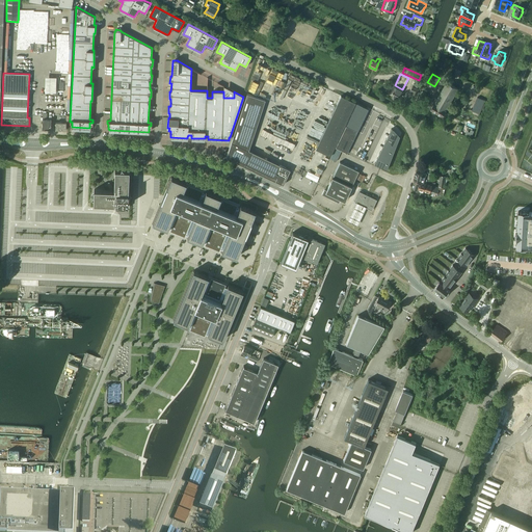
[(431,109),(443,116),(458,88),(447,82),(431,109)]
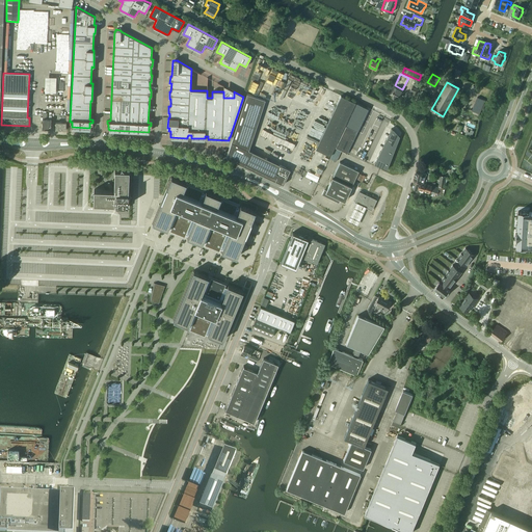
[(391,95),(398,99),(402,91),(395,87),(392,85),(389,91),(392,94),(391,95)]
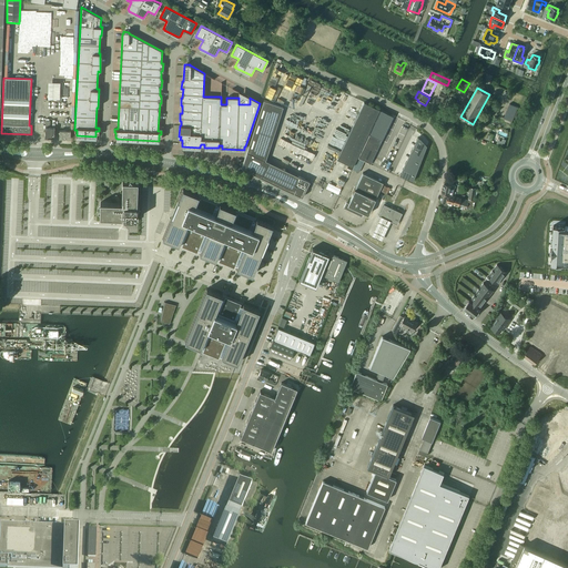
[(336,159),(352,166),(379,110),(364,102),(336,159)]
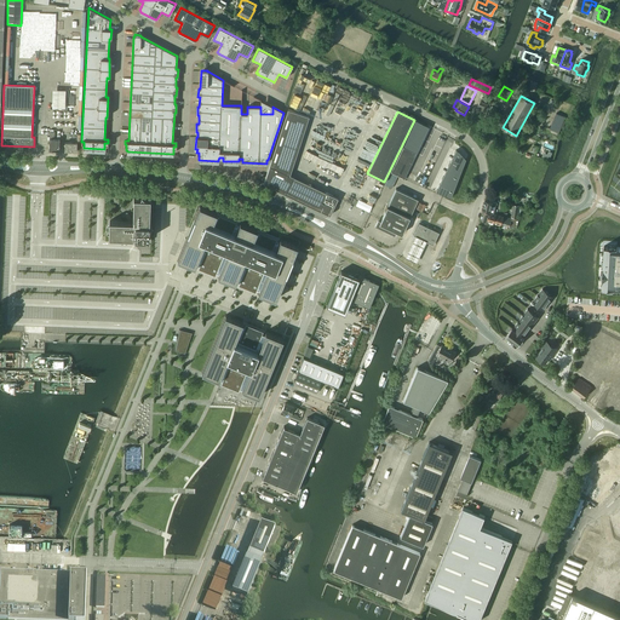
[(566,116),(556,113),(550,128),(558,132),(566,116)]
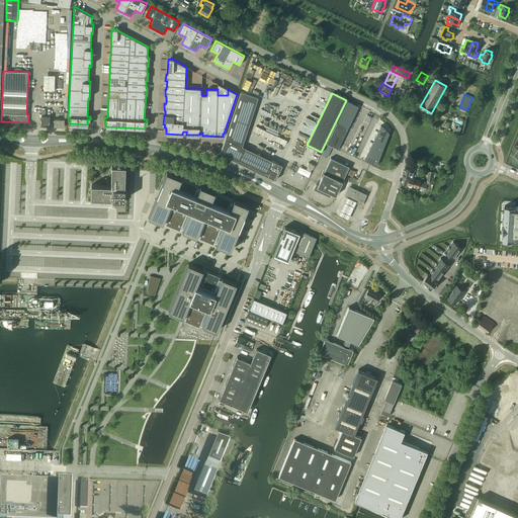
[(347,100),(344,105),(354,110),(356,111),(358,105),(347,100)]
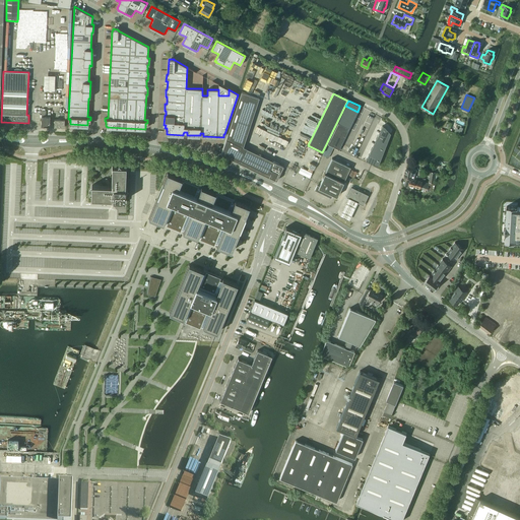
[(345,106),(343,112),(354,117),(358,112),(355,111),(345,106)]
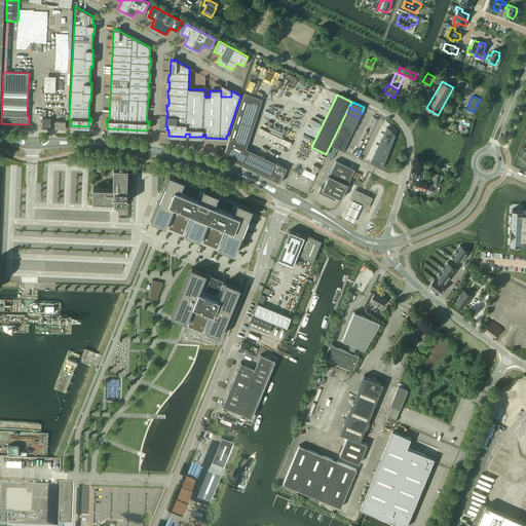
[(41,127),(50,127),(50,118),(45,118),(45,112),(42,111),(41,127)]
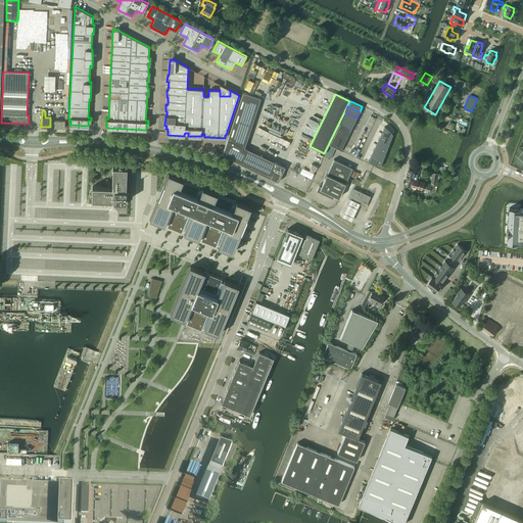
[(345,112),(342,117),(353,123),(357,117),(345,112)]
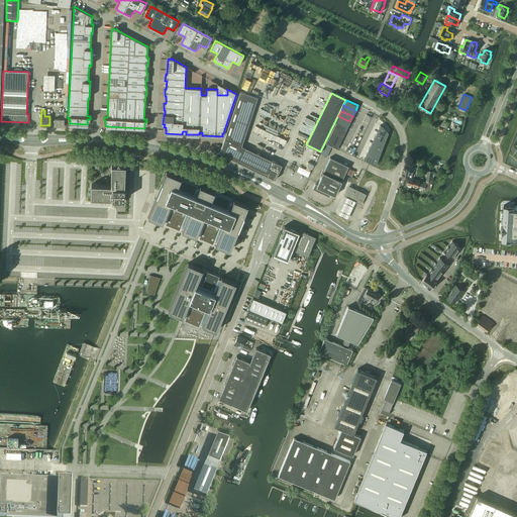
[(338,116),(336,121),(347,127),(349,121),(338,116)]
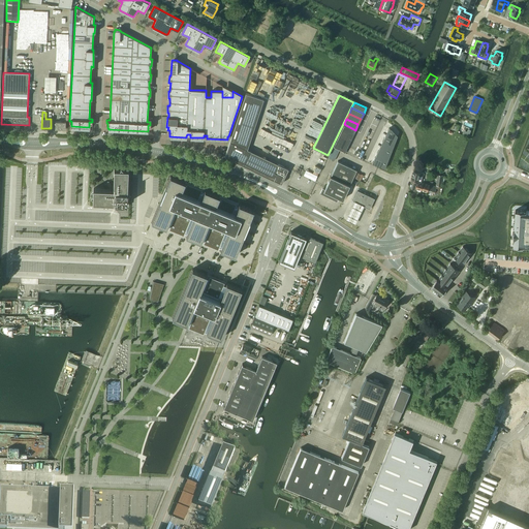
[(344,124),(333,147),(344,151),(344,152),(345,152),(355,130),(344,124)]
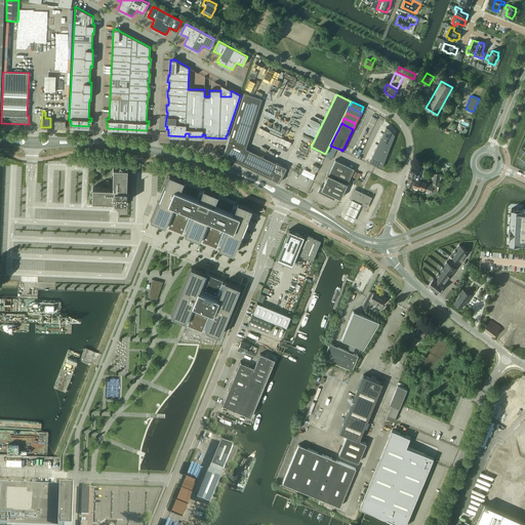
[(387,127),(382,134),(393,138),(394,134),(390,130),(389,128),(387,127)]
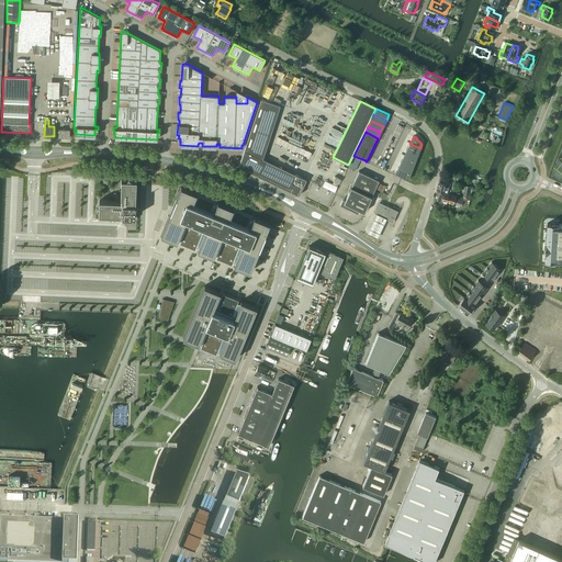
[(407,149),(406,149),(418,155),(420,148),(409,144),(407,149)]
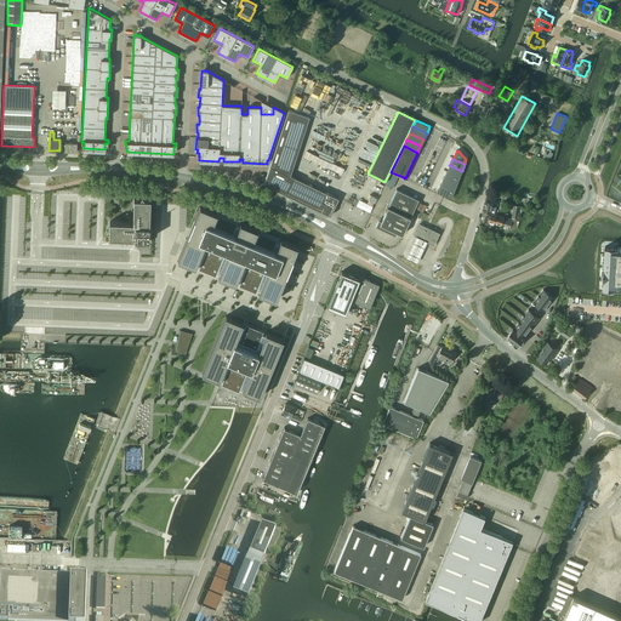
[(449,165),(446,172),(448,172),(459,178),(462,171),(449,165)]
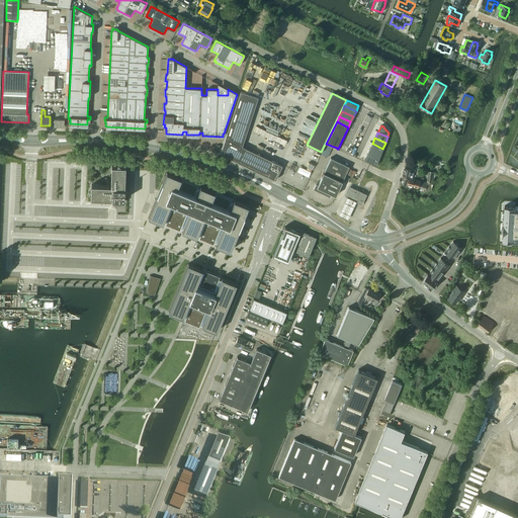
[(221,154),(275,179),(282,165),(225,139),(221,154)]
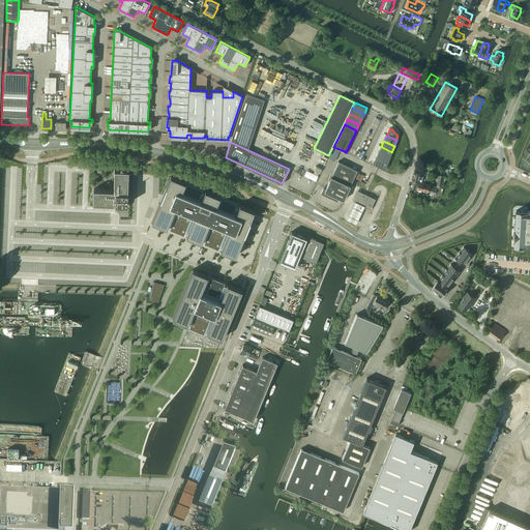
[(379,151),(378,152),(389,157),(391,152),(382,147),(381,147),(379,151)]
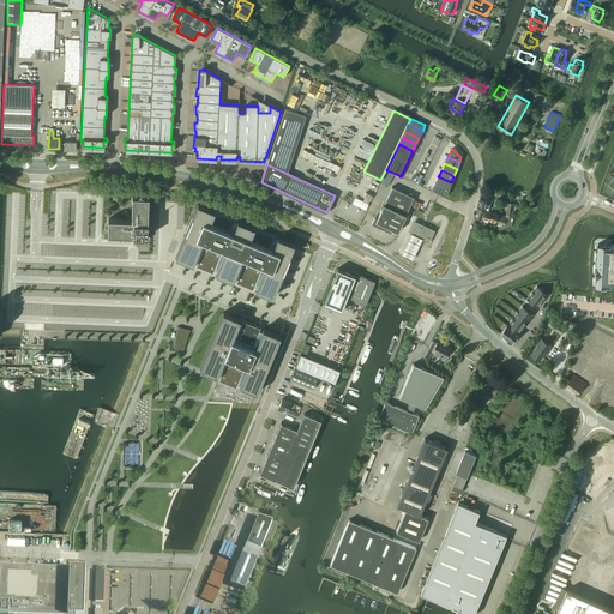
[(438,176),(435,182),(441,186),(449,190),(451,182),(438,176)]
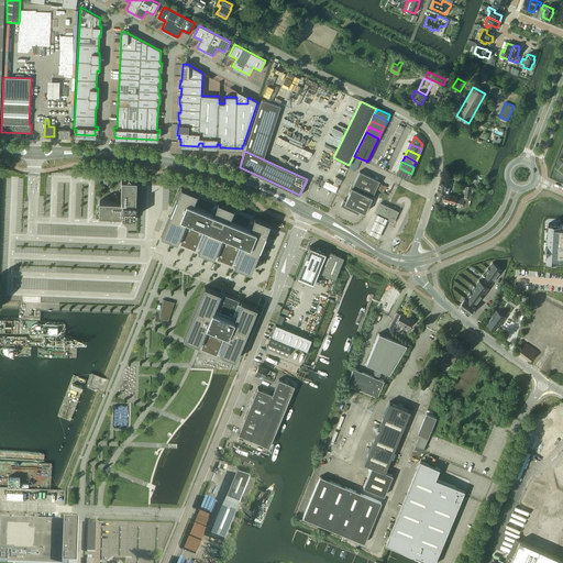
[(399,167),(396,174),(398,175),(409,179),(411,174),(405,170),(399,167)]
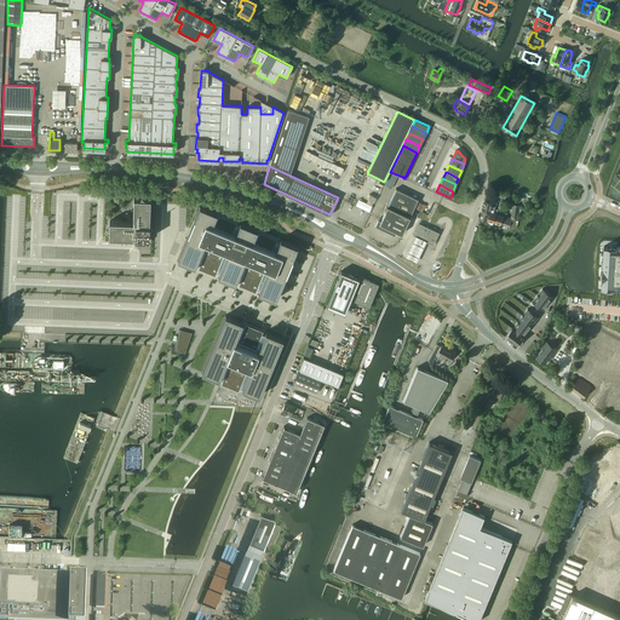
[(374,224),(395,234),(396,231),(401,234),(418,199),(396,189),(388,206),(386,206),(385,211),(380,220),(378,219),(374,224)]
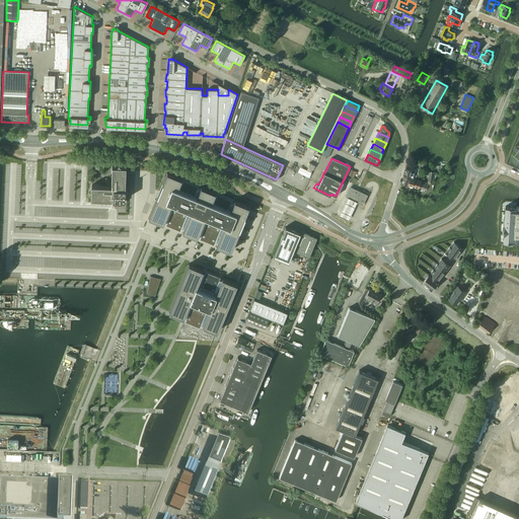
[(113,201),(126,202),(127,194),(128,193),(127,191),(127,189),(125,189),(126,166),(121,166),(121,165),(119,163),(118,165),(118,166),(112,165),(112,186),(91,184),(91,190),(90,190),(88,192),(90,193),(91,194),(91,199),(113,200),(113,201)]
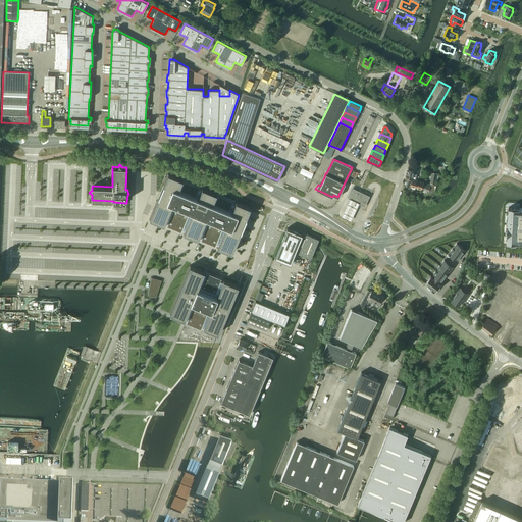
[(408,168),(406,176),(407,176),(413,178),(412,178),(416,179),(418,171),(419,171),(409,168),(408,168)]
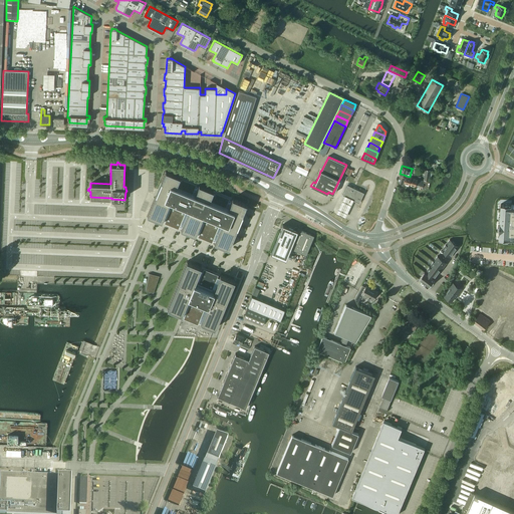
[(208,238),(215,240),(214,243),(228,249),(245,207),(247,204),(232,198),(231,201),(212,193),(213,191),(199,185),(198,187),(179,179),(180,177),(166,171),(148,215),(162,221),(163,219),(182,227),(181,229),(189,232),(195,235),(196,233),(203,235),(203,237),(205,236),(206,237),(207,238),(208,238)]
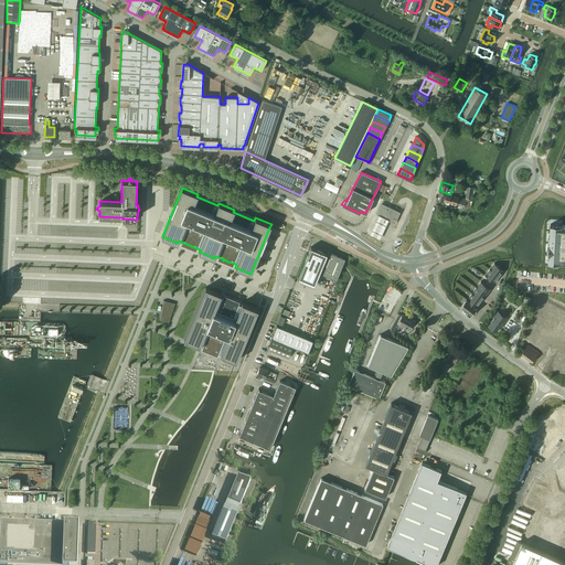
[(459,198),(457,204),(465,206),(469,208),(470,200),(466,200),(466,199),(459,198)]
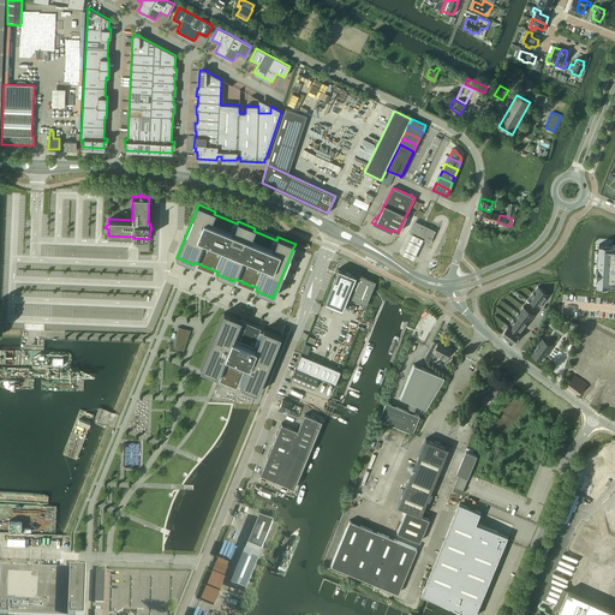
[(427,242),(430,243),(435,231),(433,230),(416,221),(410,233),(412,234),(423,240),(427,242)]
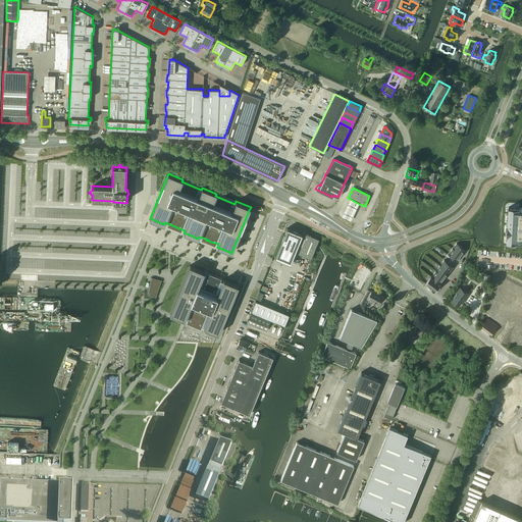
[(350,199),(341,218),(350,223),(359,204),(350,199)]
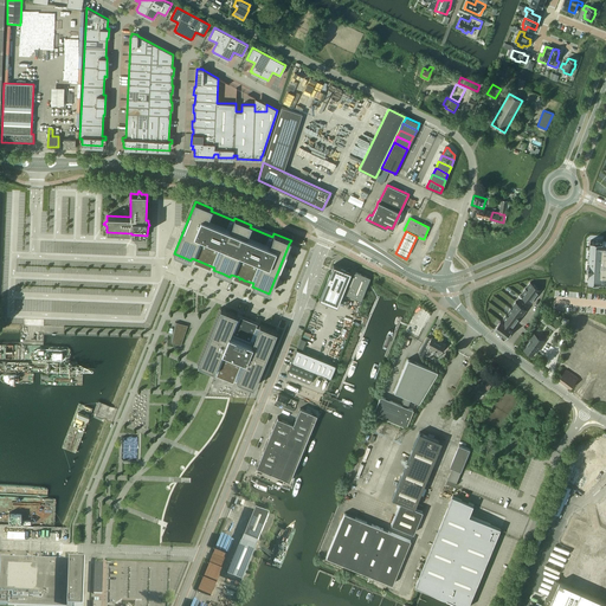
[(588,281),(594,282),(594,281),(599,281),(599,282),(601,282),(605,282),(605,281),(605,240),(604,242),(604,240),(603,240),(601,242),(597,242),(597,240),(591,240),(591,252),(592,252),(591,257),(590,257),(590,260),(590,264),(591,264),(590,270),(588,270),(588,274),(590,274),(588,279),(588,281)]
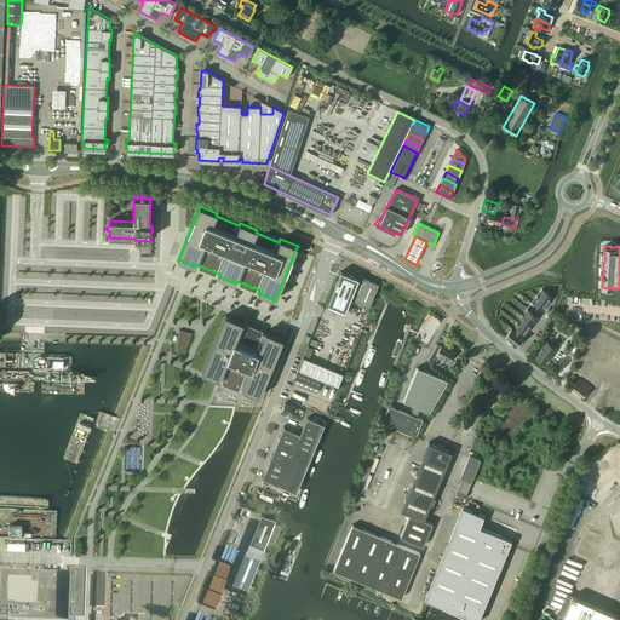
[(327,305),(344,313),(350,299),(369,308),(379,283),(363,277),(363,280),(340,271),(327,305)]
